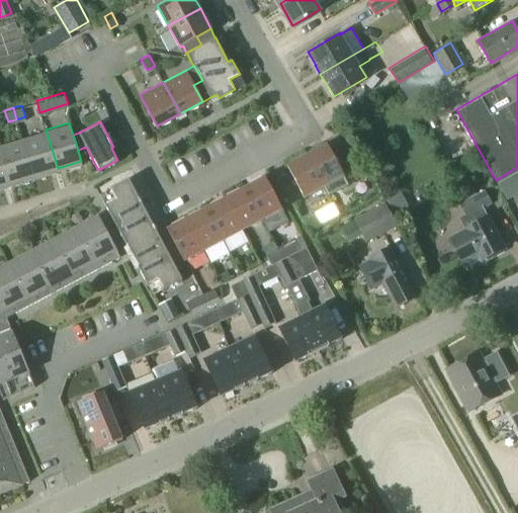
[(34,175),(58,168),(46,130),(22,137),(34,175)]
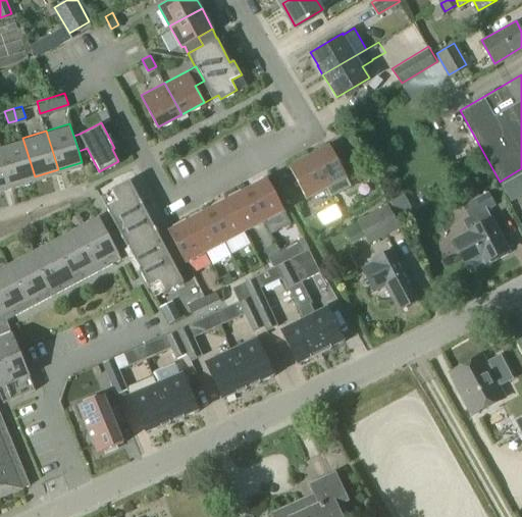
[(0,150),(10,184),(35,176),(22,138),(0,144),(0,150)]
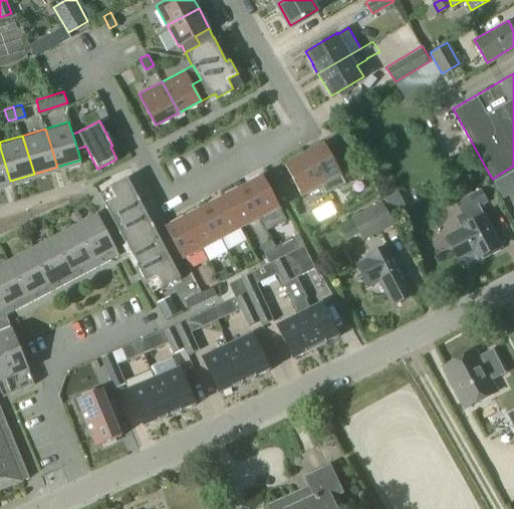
[(304,153),(321,184),(325,192),(345,181),(324,142),(304,153)]
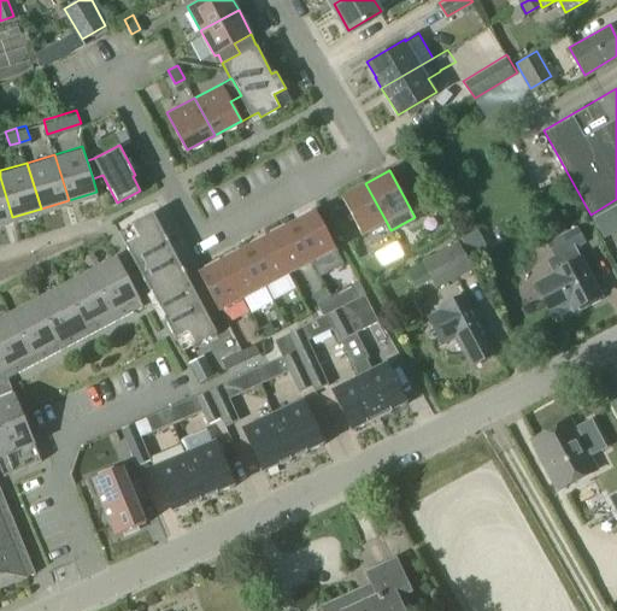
[(0,221),(12,217),(0,177),(0,221)]
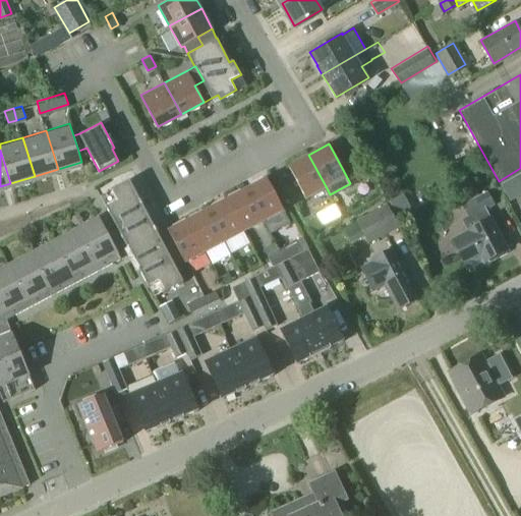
[(326,186),(308,155),(288,165),(305,197),(326,186)]
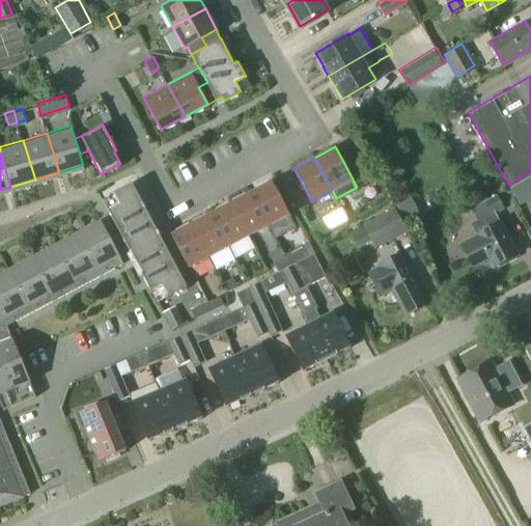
[(376,174),(370,166),(360,172),(365,182),(376,174)]
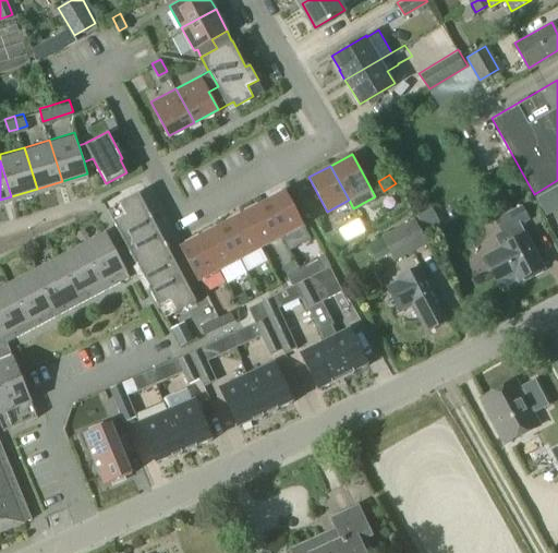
[(286,190),(264,201),(282,236),(303,224),(286,190)]
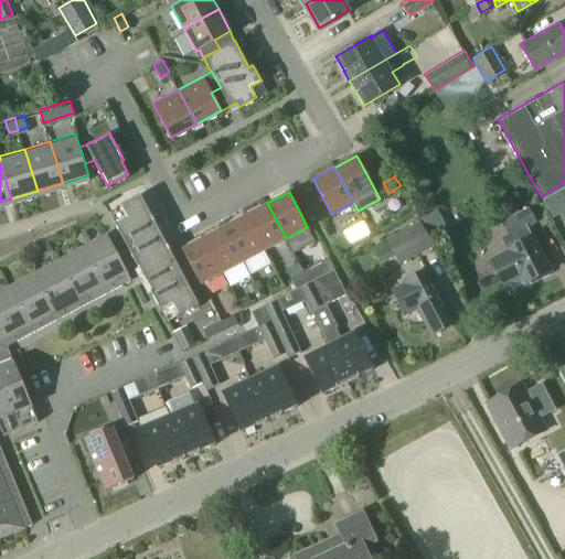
[(126,215),(114,222),(161,310),(172,303),(178,314),(199,303),(190,288),(200,282),(182,248),(172,254),(140,193),(119,204),(126,215)]
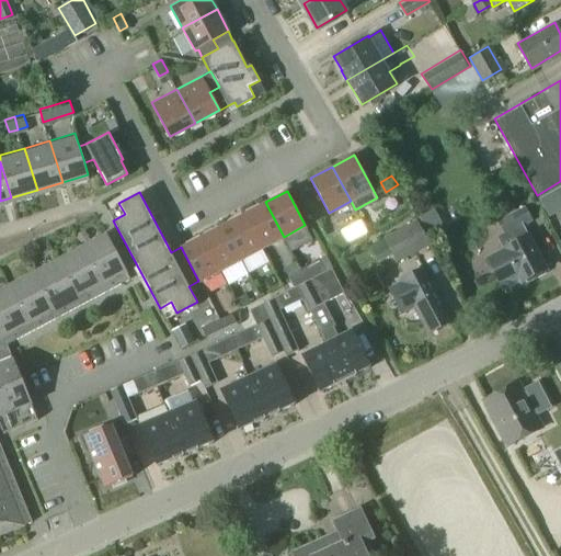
[(496,234),(504,247),(504,248),(487,257),(500,281),(517,272),(521,279),(525,278),(528,280),(535,275),(535,272),(546,265),(529,233),(528,233),(523,223),(531,217),(525,204),(516,208),(511,197),(497,204),(503,215),(496,218),(503,230),(496,234)]
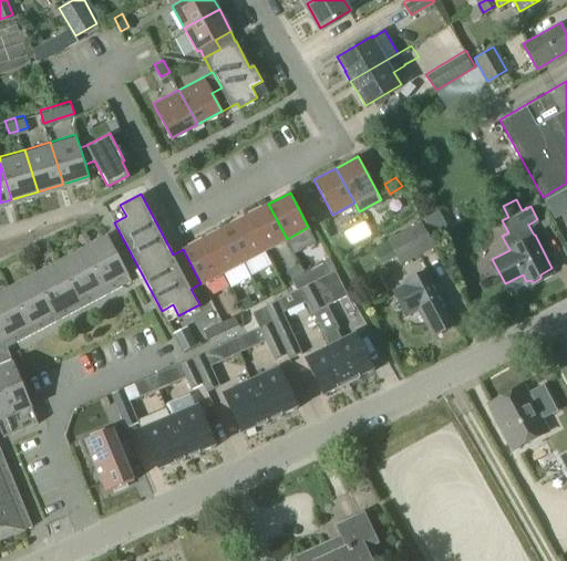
[(268,204),(247,215),(265,250),(287,239),(268,204)]
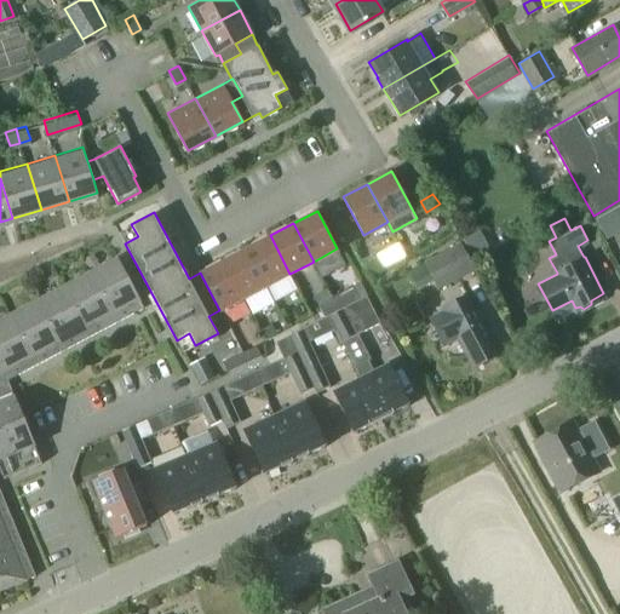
[(270,235),(247,247),(267,286),(290,274),(270,235)]
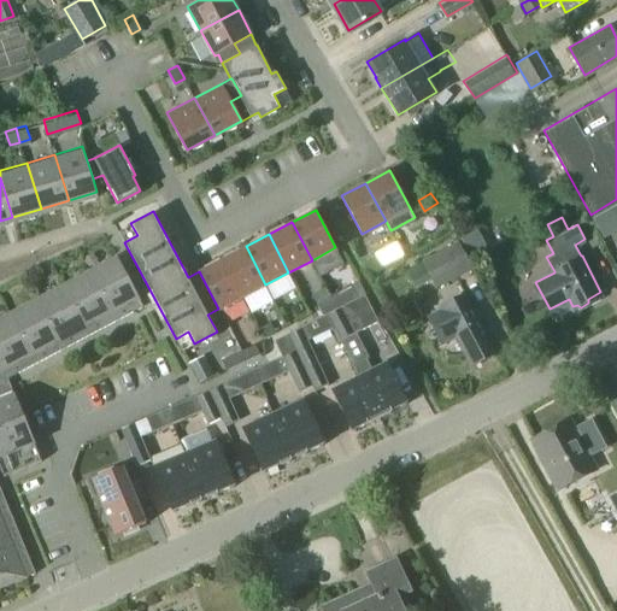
[(470,266),(457,240),(422,258),(436,285),(470,266)]
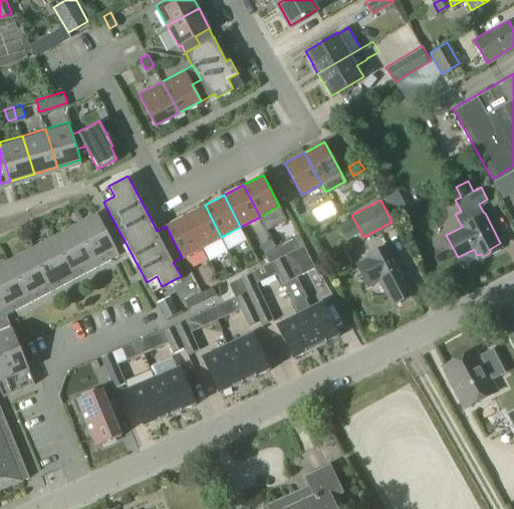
[(205,205),(186,215),(202,247),(221,237),(205,205)]
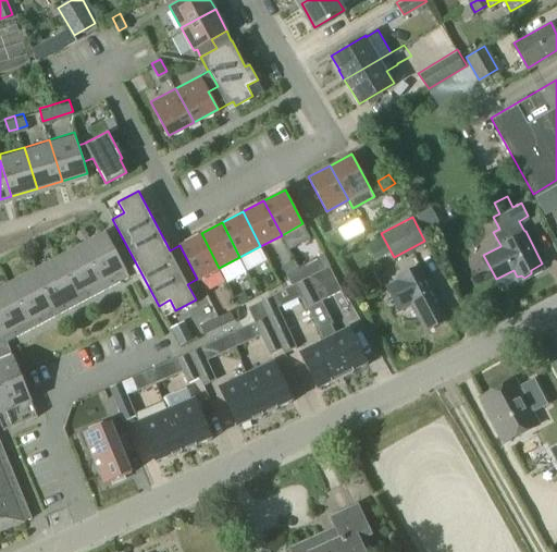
[(344,238),(338,229),(326,235),(332,245),(344,238)]
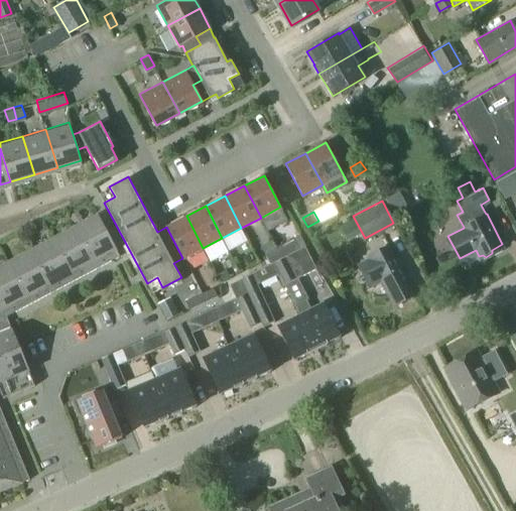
[(84,224),(77,228),(97,266),(118,254),(115,248),(116,248),(97,213),(93,215),(85,217),(83,220),(84,224)]
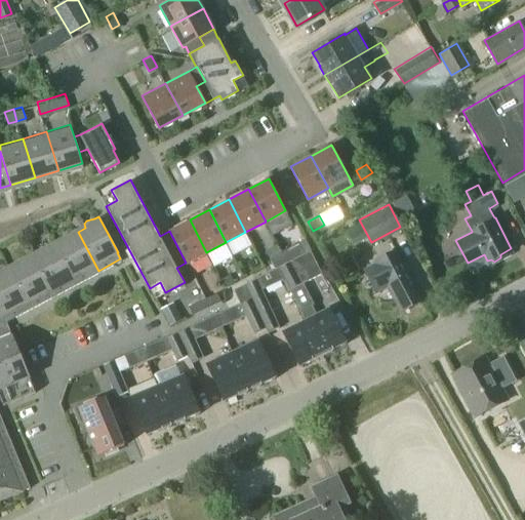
[(190,220),(169,231),(186,263),(206,252),(190,220)]
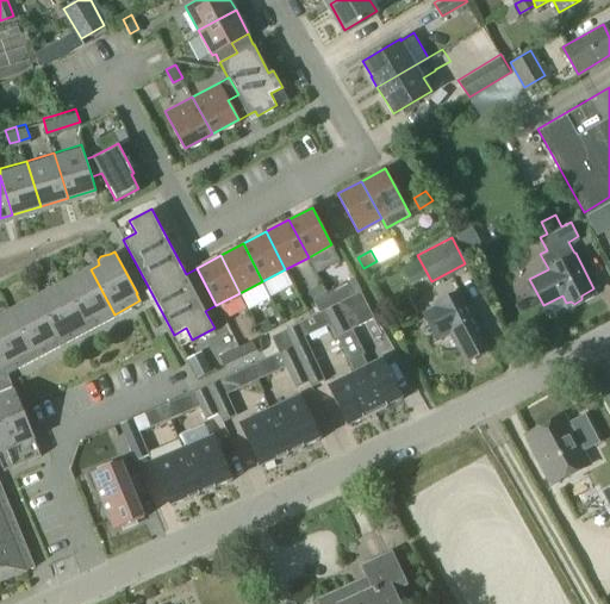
[(114,315),(91,269),(88,266),(83,268),(74,271),(72,274),(73,279),(64,284),(88,329),(114,315)]
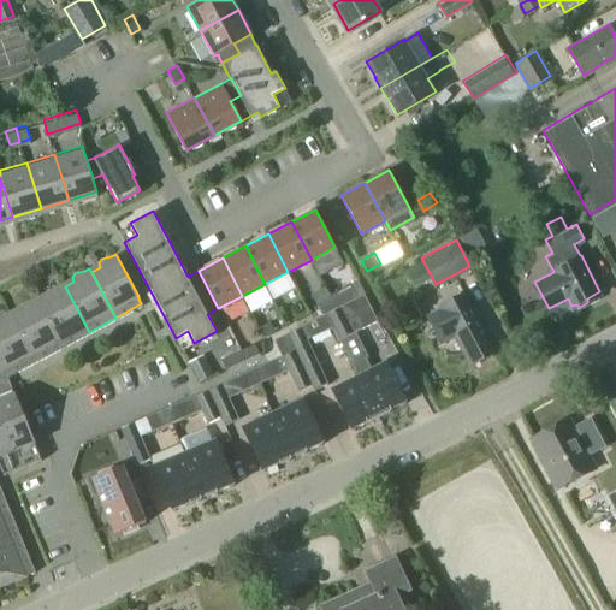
[(350,282),(329,292),(331,296),(336,306),(357,295),(363,291),(365,291),(357,278),(356,279),(350,282)]
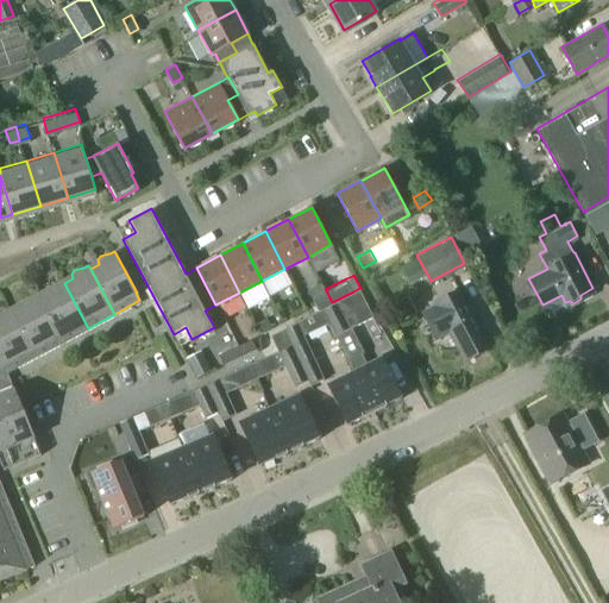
[(88,328),(64,283),(63,283),(62,280),(56,282),(48,284),(45,288),(46,293),(37,297),(62,341),(88,328)]
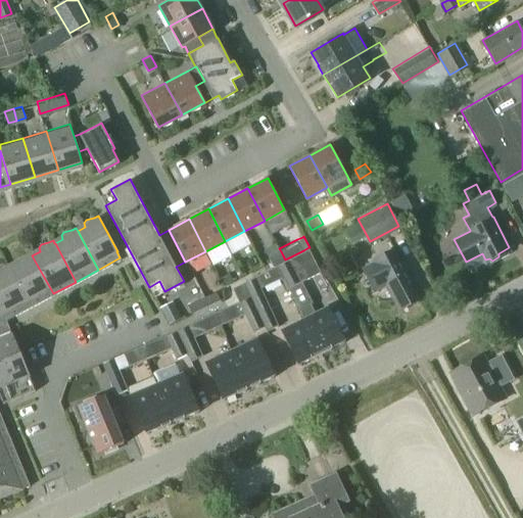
[(422,296),(406,268),(395,247),(372,260),(373,262),(362,267),(374,290),(385,284),(398,309),(422,296)]
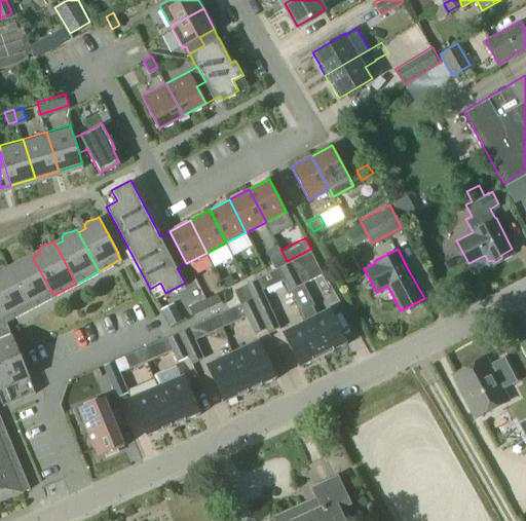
[(291,260),(278,265),(285,277),(290,289),(302,283),(323,272),(310,250),(291,260)]
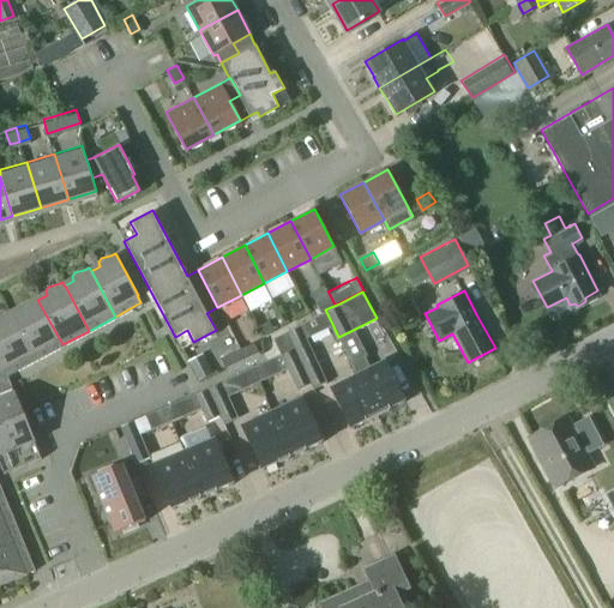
[(62,344),(37,300),(35,295),(30,299),(20,301),(19,305),(20,309),(11,314),(35,359),(62,344)]
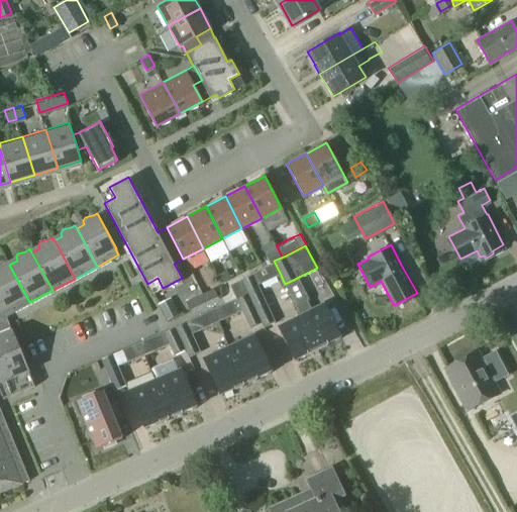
[(278,248),(267,254),(271,263),(282,257),(278,248)]
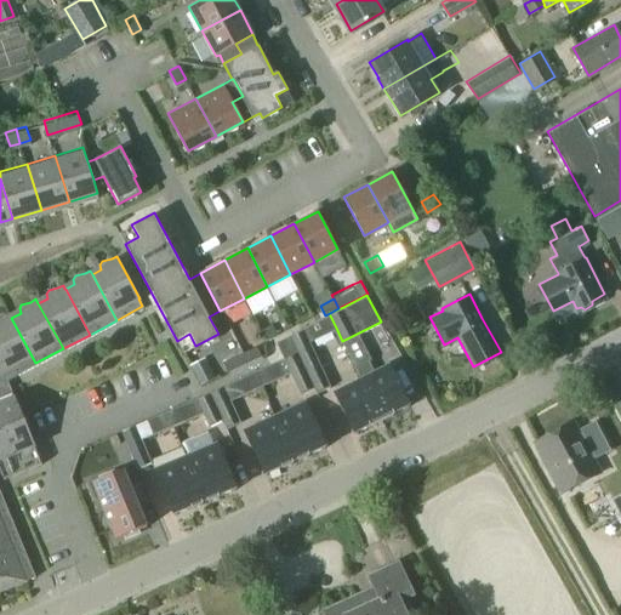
[(35,363),(11,318),(9,313),(4,317),(0,317),(0,360),(9,377),(35,363)]
